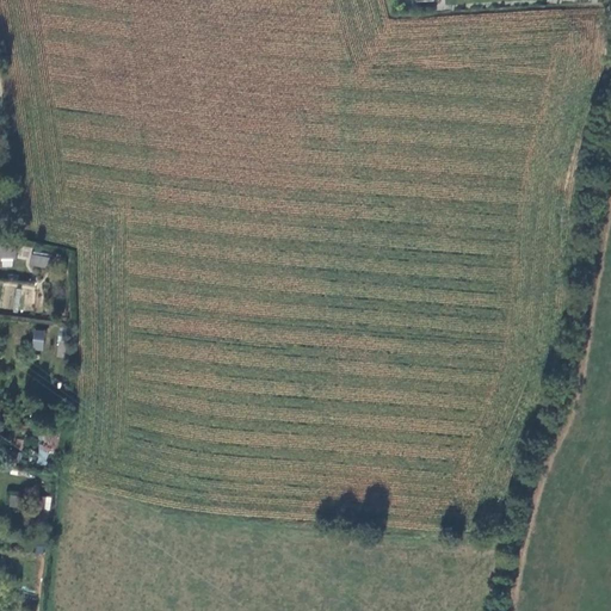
[(0,266),(14,267),(14,246),(0,245),(0,266)]
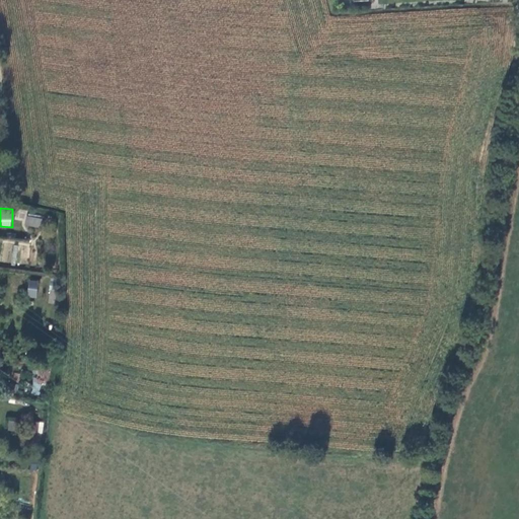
[(41,227),(42,217),(26,216),(25,226),(41,227)]
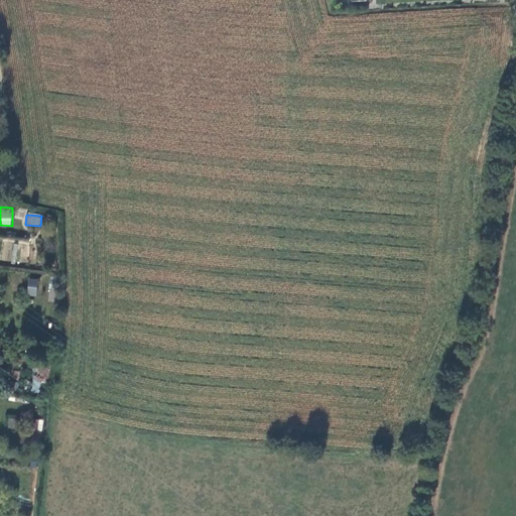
[(26,295),(36,296),(37,279),(28,278),(26,295)]
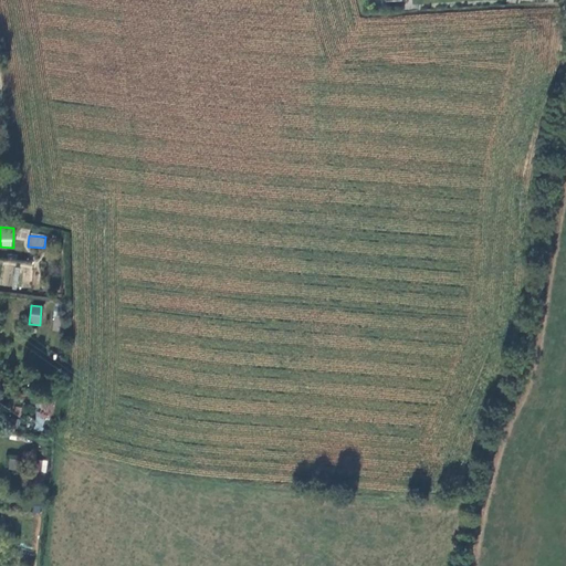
[(43,430),(44,413),(35,412),(34,430),(43,430)]
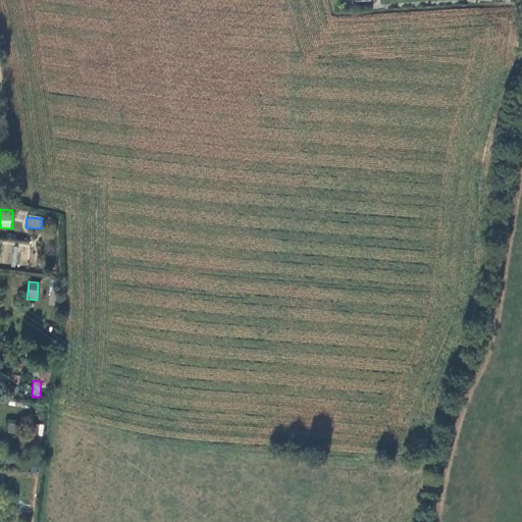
[(8,422),(7,433),(14,434),(16,423),(8,422)]
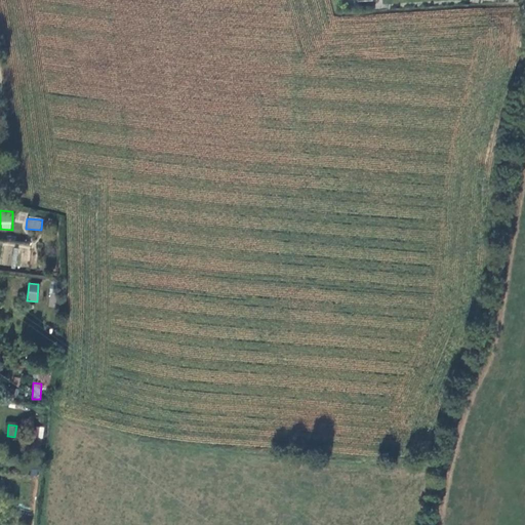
All buildings are outlined.
